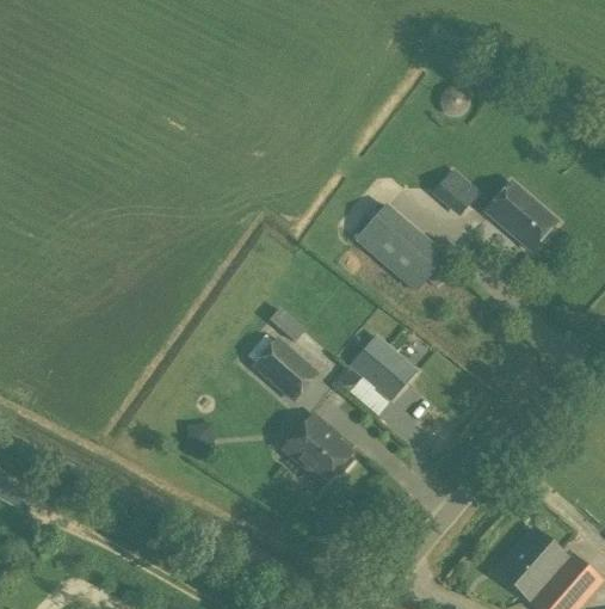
[(536,250),(560,222),(516,183),(492,210),(536,250)]
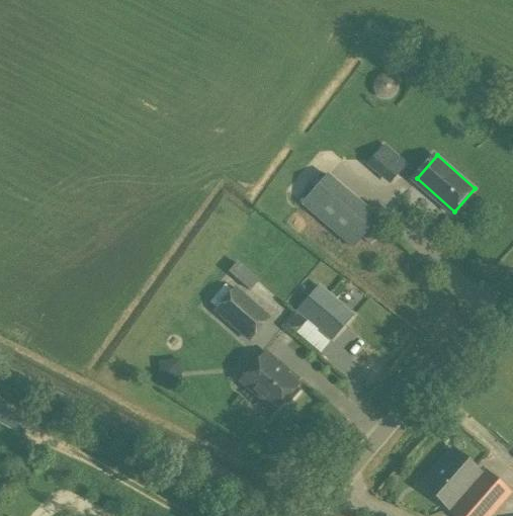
[(382,218),(331,172),(327,177),(322,173),(310,188),(315,192),(306,202),(356,248),(382,218)]
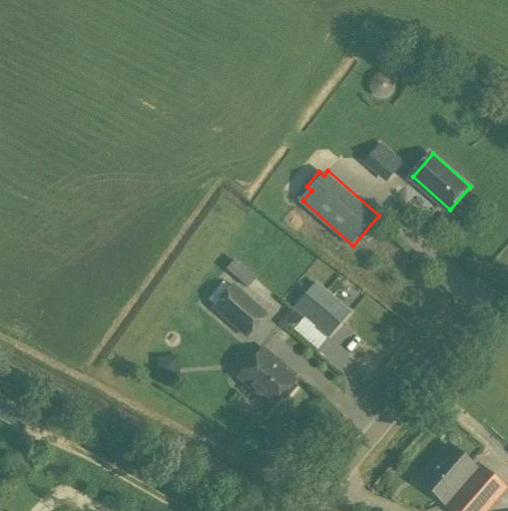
[(256,284),(264,274),(243,256),(234,266),(256,284)]
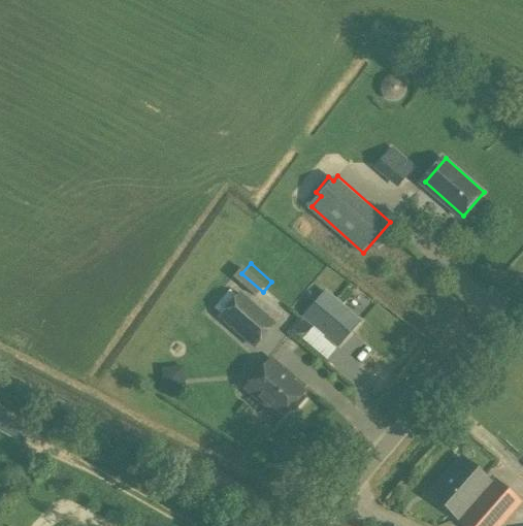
[(258,348),(280,323),(243,292),(222,317),(258,348)]
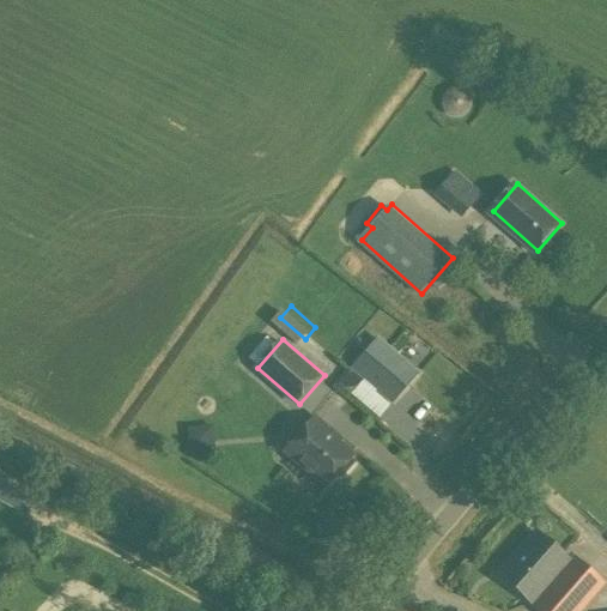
[(380,418),(405,389),(365,355),(340,383),(380,418)]
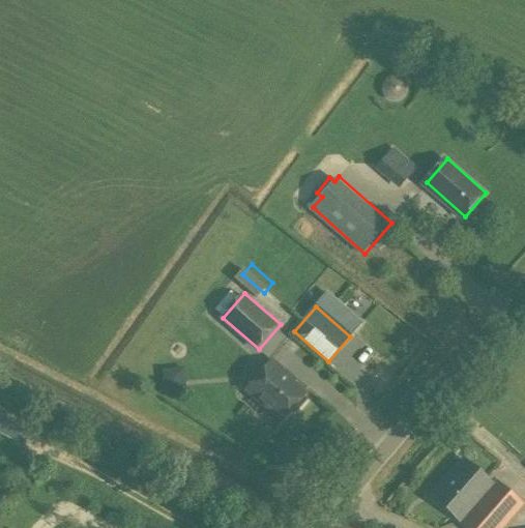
[(297,409),(308,397),(304,393),(307,391),(284,372),(286,369),(272,358),(248,386),(283,418),(294,406),(297,409)]
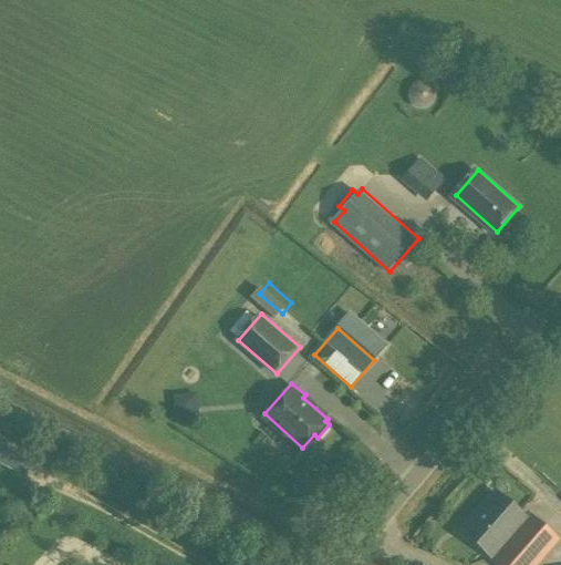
[(184,414),(207,414),(207,390),(184,390),(184,414)]
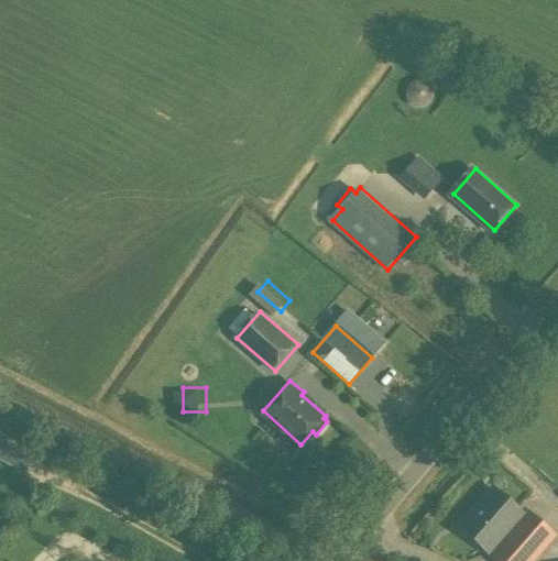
[(524,515),(493,488),(473,510),(477,514),(462,530),(498,560),(533,560),(556,536),(527,510),(524,515)]
